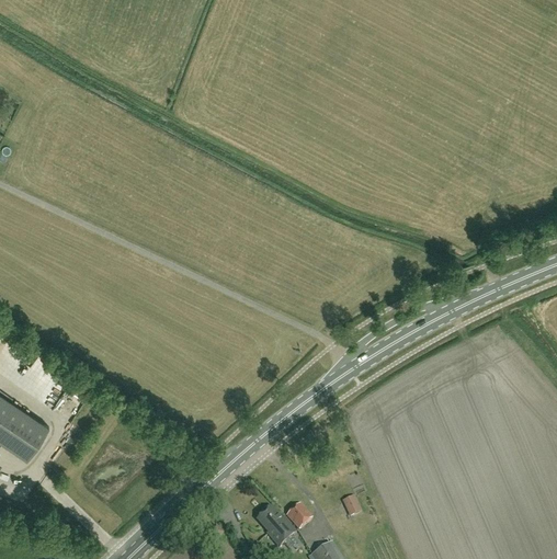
[(14,368),(21,358),(15,355),(9,365),(14,368)]
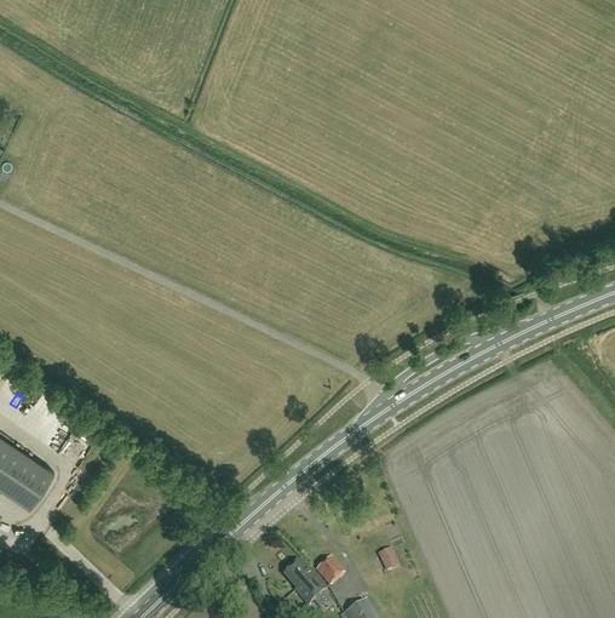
[(27,415),(22,424),(27,427),(33,417),(27,415)]
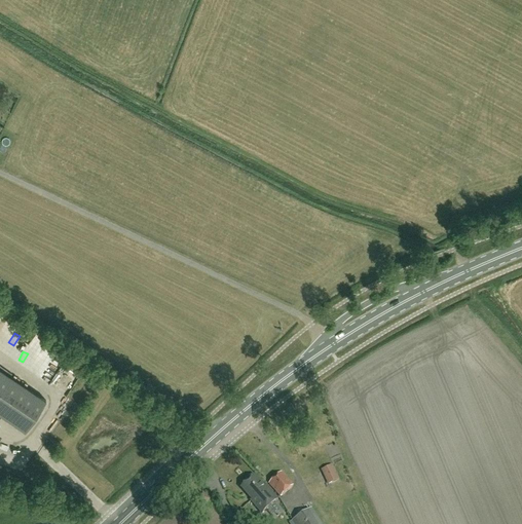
[(0,417),(20,431),(41,400),(0,372),(0,417)]
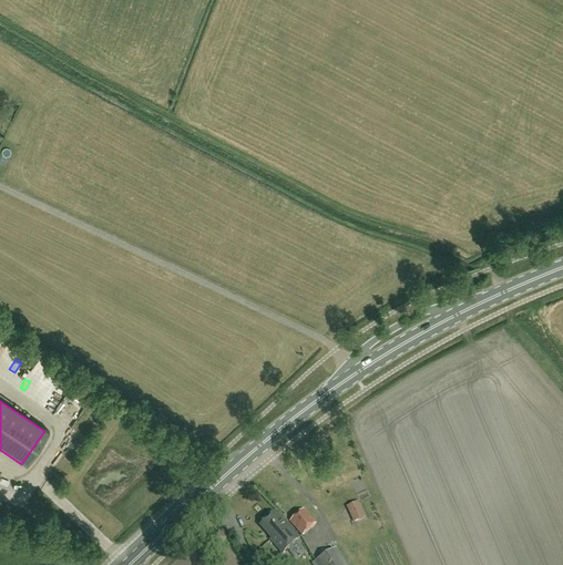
[(80,424),(73,428),(77,435),(83,432),(80,424)]
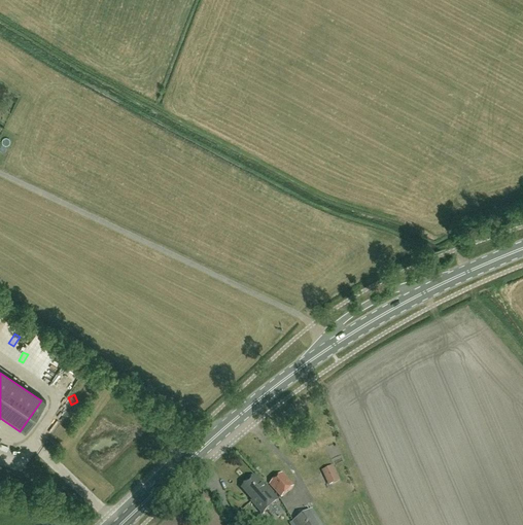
[(322,470),(329,487),(342,481),(334,464),(322,470)]
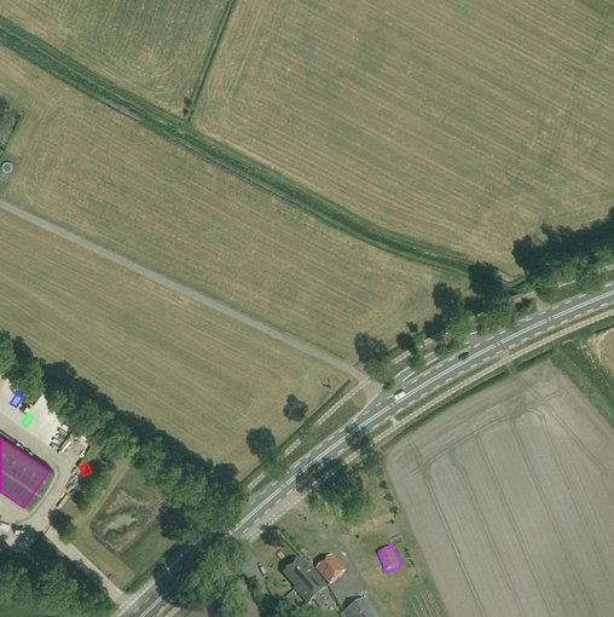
[(326,554),(312,566),(325,582),(340,570),(326,554)]
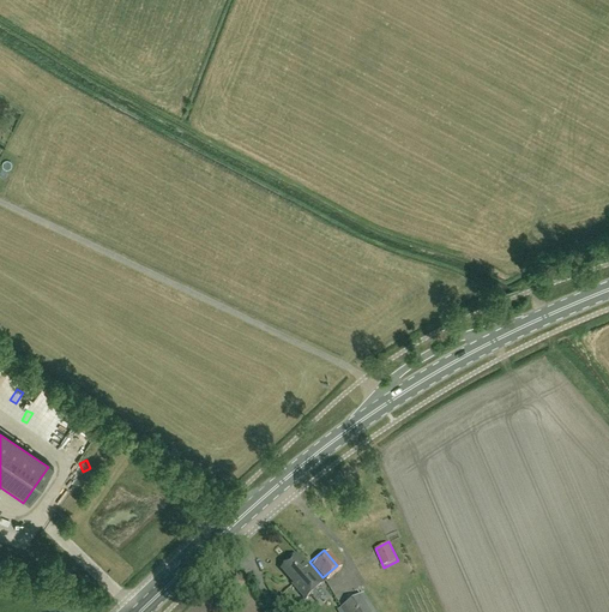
[(318,582),(308,570),(305,568),(293,555),(277,568),(289,582),(288,583),(301,598),(318,582)]
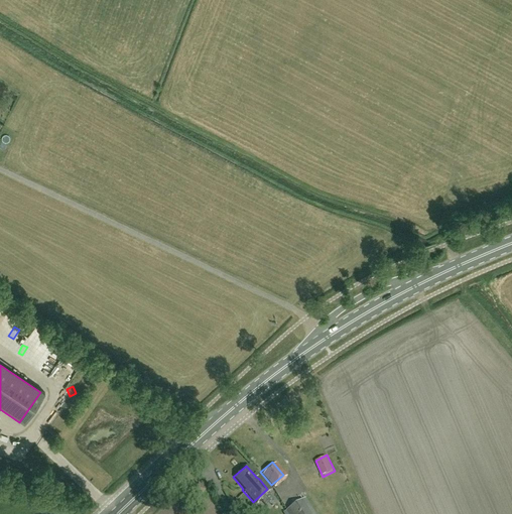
[(193,497),(201,489),(195,483),(186,490),(193,497)]
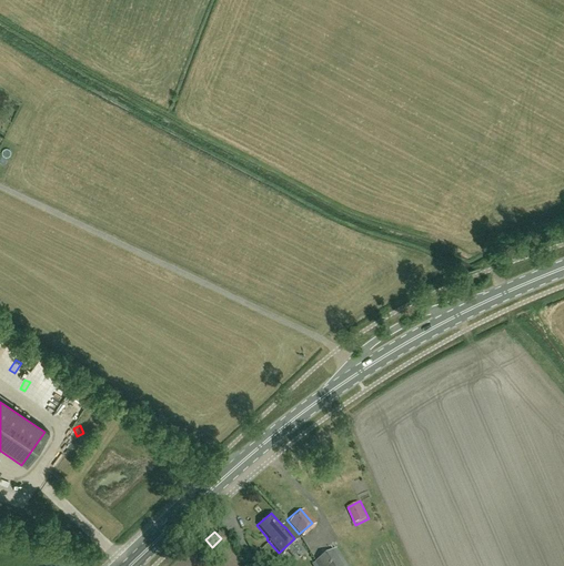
[(343,565),(332,547),(312,559),(315,565),(343,565)]
